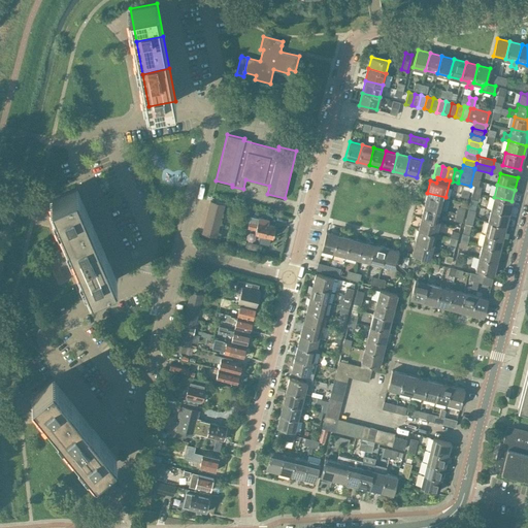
[(52,198),(65,229),(91,218),(77,188),(52,198)]
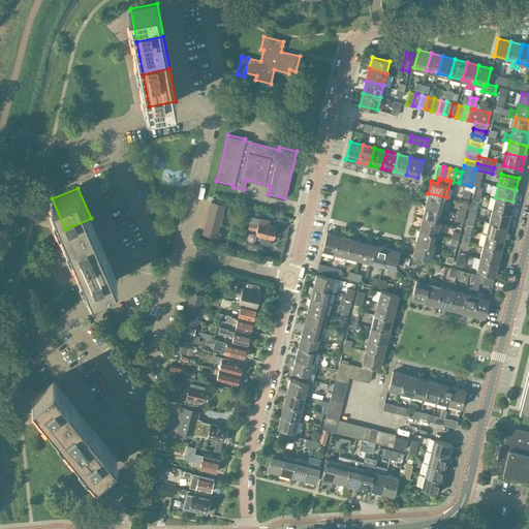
[(428,193),(425,206),(443,210),(446,197),(428,193)]
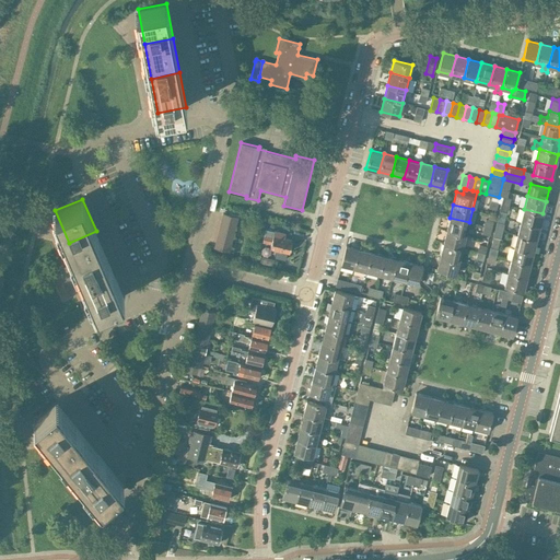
[(521,222),(539,226),(543,213),(524,209),(521,222)]
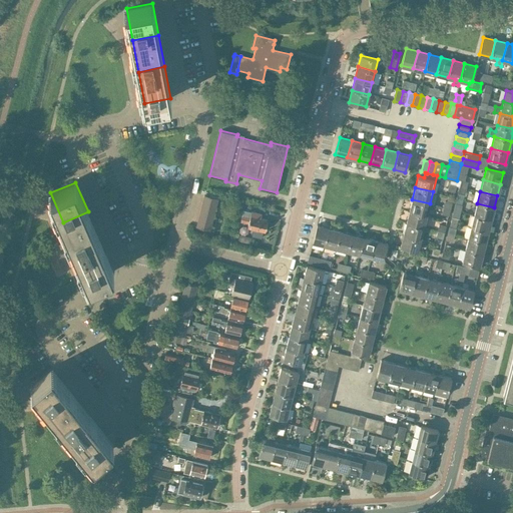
[(203,201),(216,204),(218,198),(204,194),(203,201)]
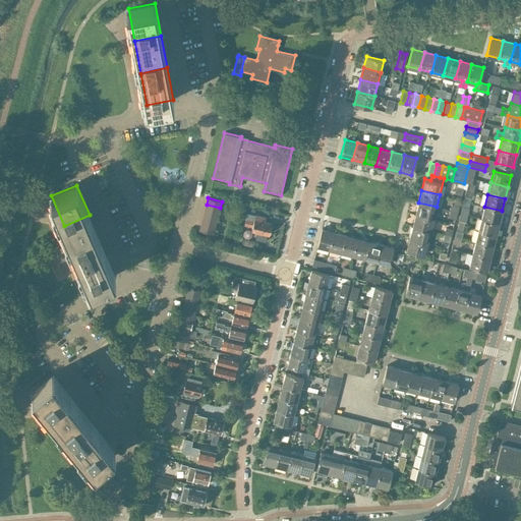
[(418,203),(415,214),(433,219),(437,207),(418,203)]
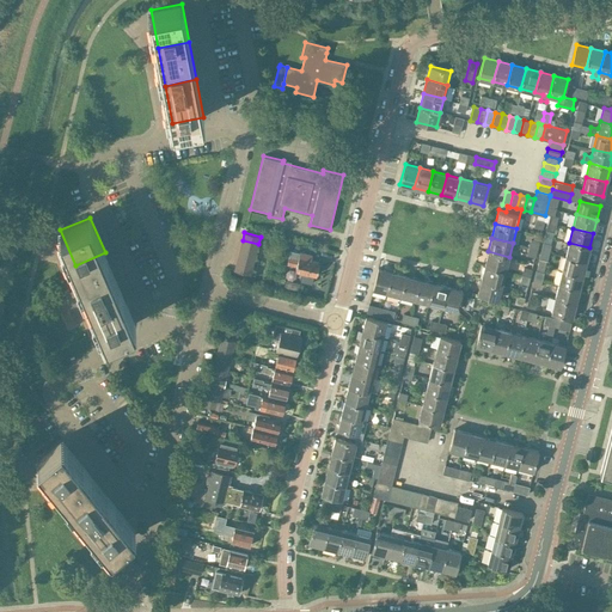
[(240,248),(257,251),(258,244),(243,240),(240,248)]
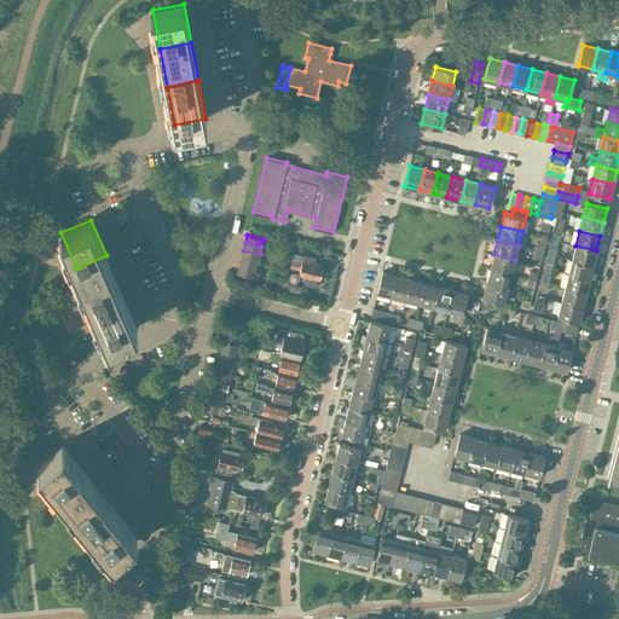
[(572,259),(593,265),(596,250),(576,246),(572,259)]
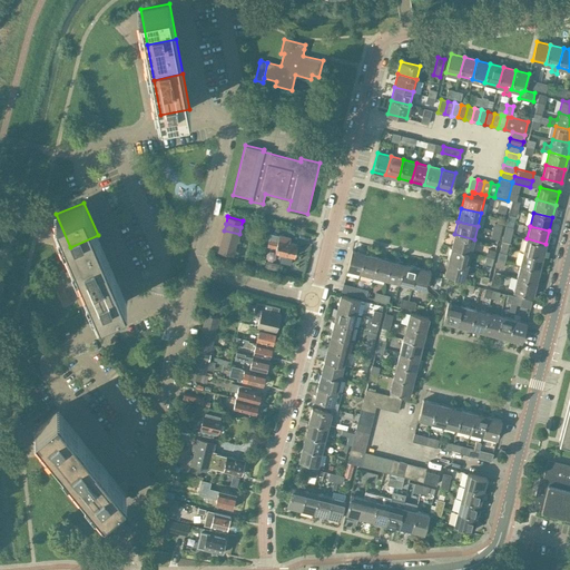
[(222,237),(237,241),(239,234),(224,231),(222,237)]
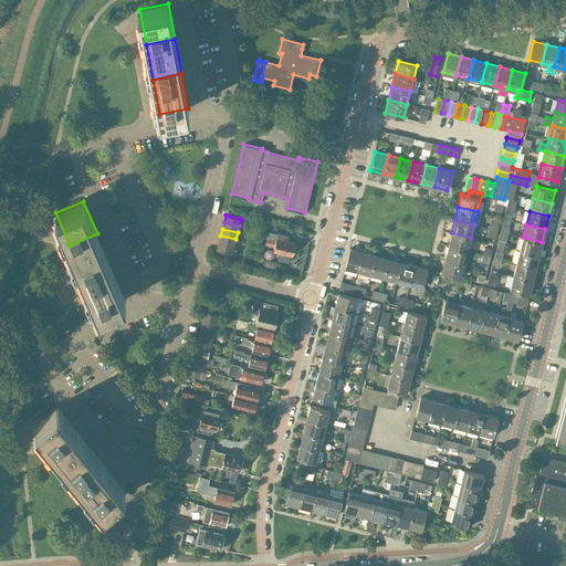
[(268,238),(265,243),(274,245),(273,250),(293,254),(295,242),(287,240),(289,236),(278,233),(269,231),(268,238)]
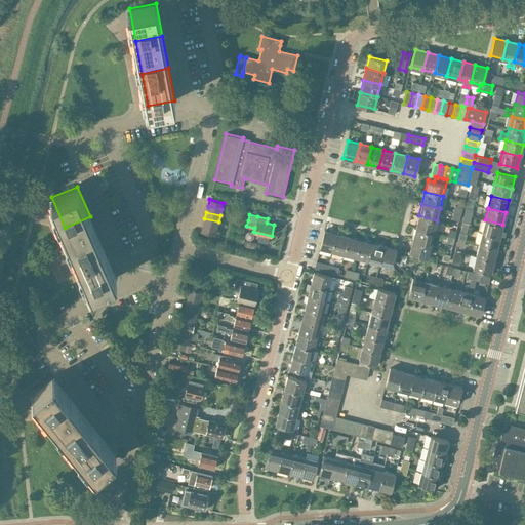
[(418,215),(415,228),(434,232),(437,220),(418,215)]
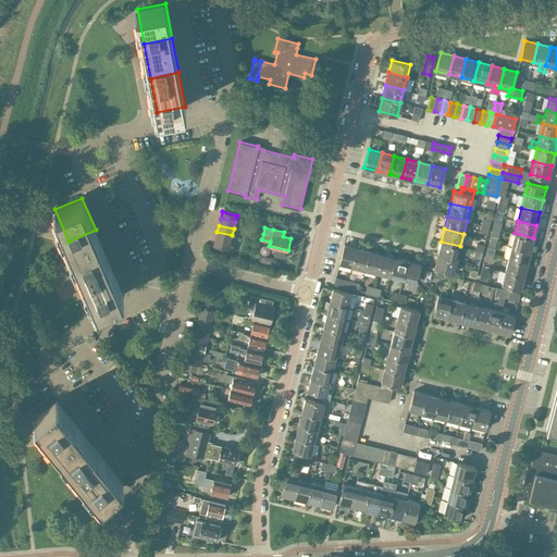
[(69,242),(83,274),(110,262),(96,230),(69,242)]
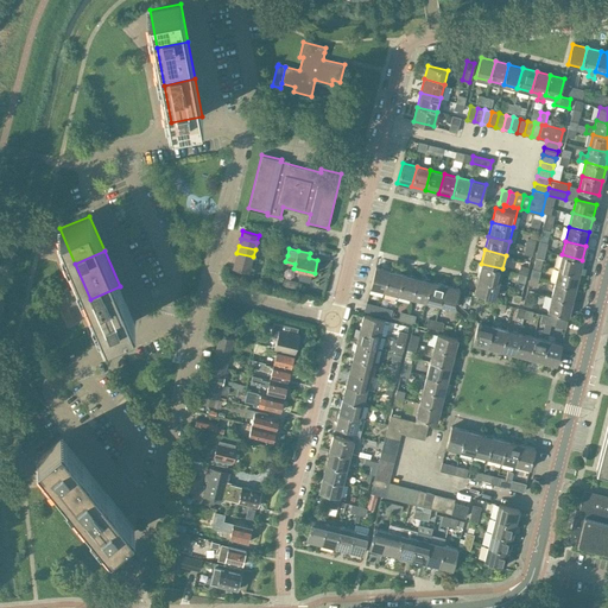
[(235,260),(251,265),(253,257),(236,253),(235,260)]
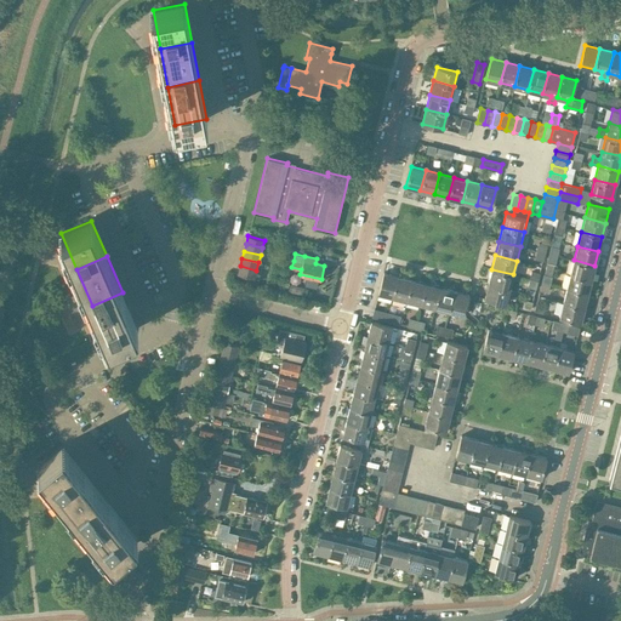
[(570,274),(591,279),(594,266),(574,260),(570,274)]
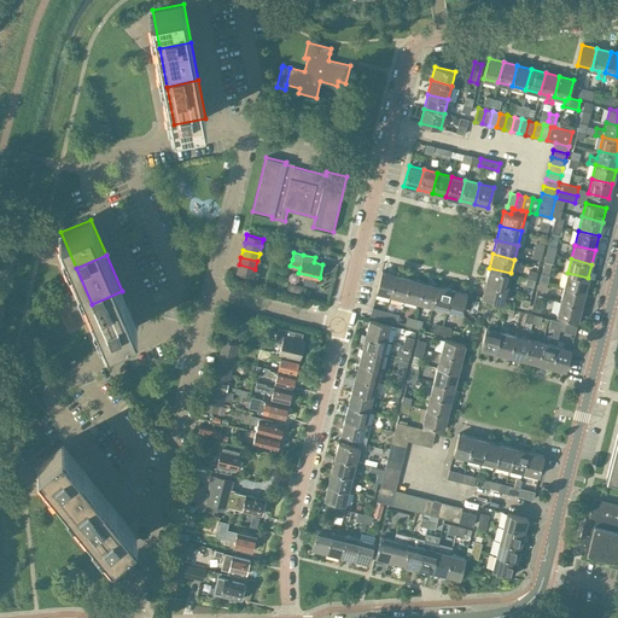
[(237,272),(254,277),(255,269),(239,264),(237,272)]
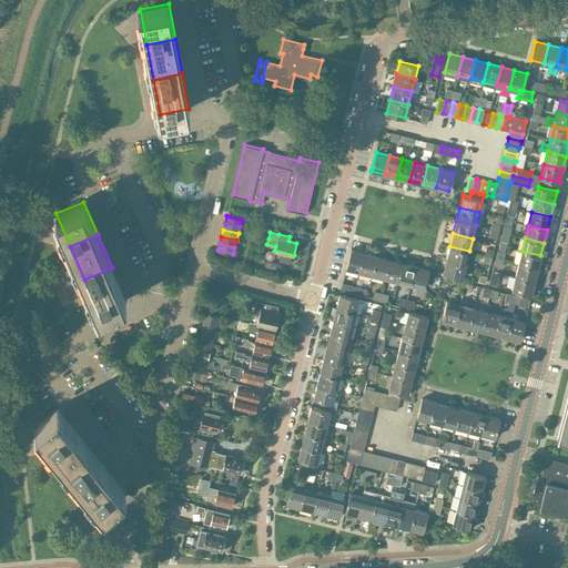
[(448,253),(446,260),(466,264),(469,251),(449,246),(449,247),(448,246),(447,252),(448,253)]
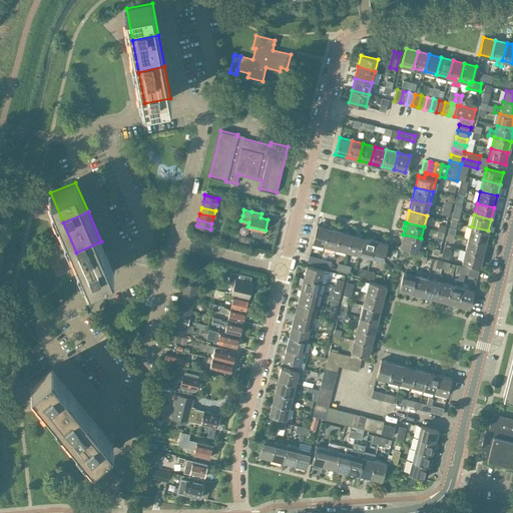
[(313,242),(325,245),(329,227),(317,224),(313,242)]
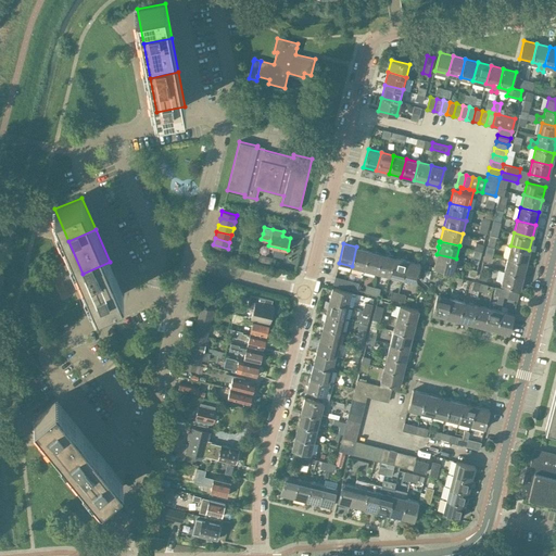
[(507,258),(526,263),(529,250),(510,245),(507,258)]
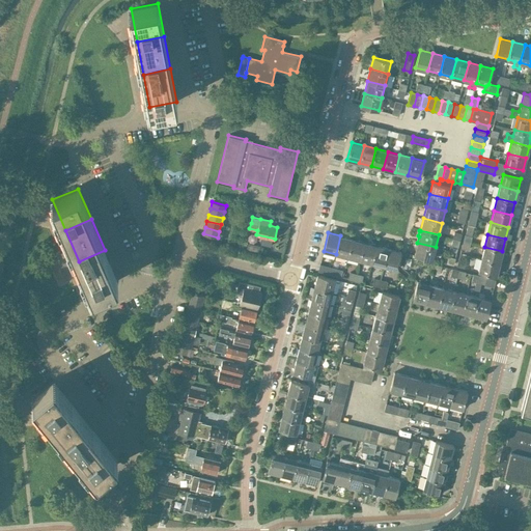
[(336,254),(347,257),(353,239),(340,235),(336,254)]
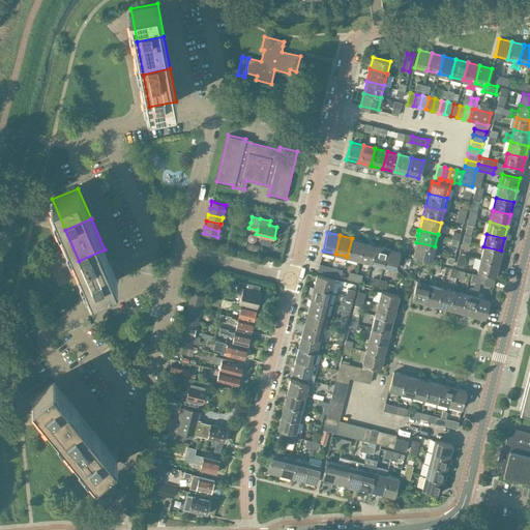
[(347,257),(359,260),(364,241),(352,238),(347,257)]
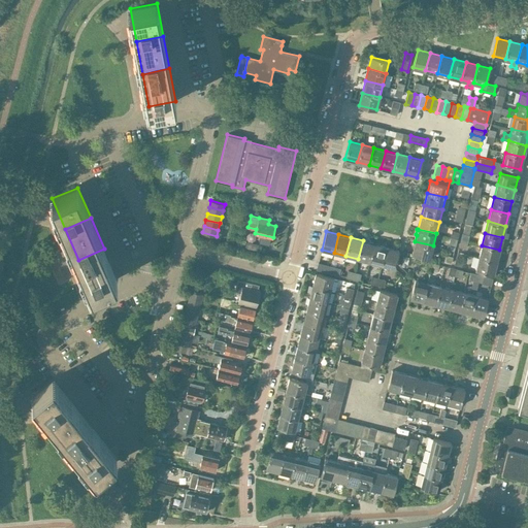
[(358,259),(370,262),(374,243),(363,240),(358,259)]
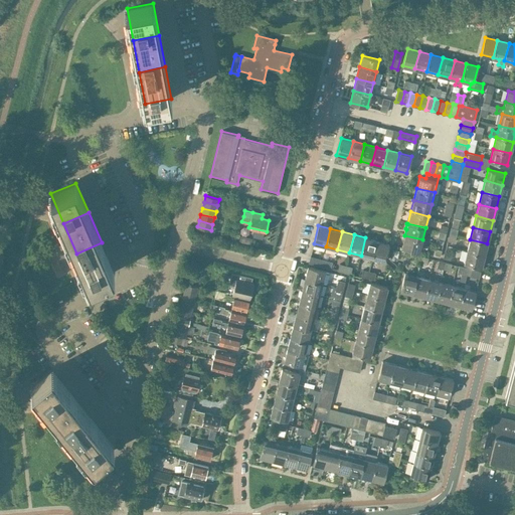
[(401,246),(419,251),(422,239),(404,235),(401,246)]
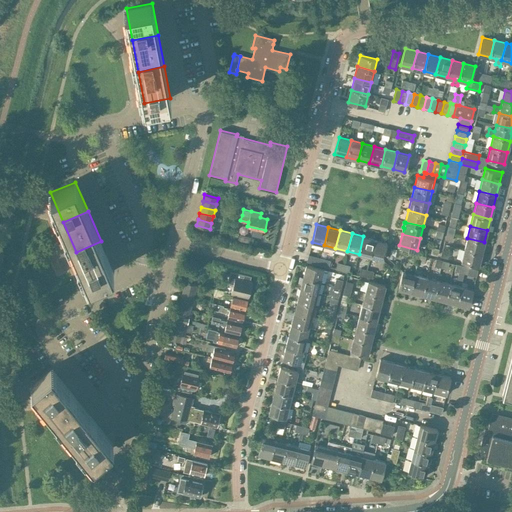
[(359,254),(370,256),(375,239),(363,236),(359,254)]
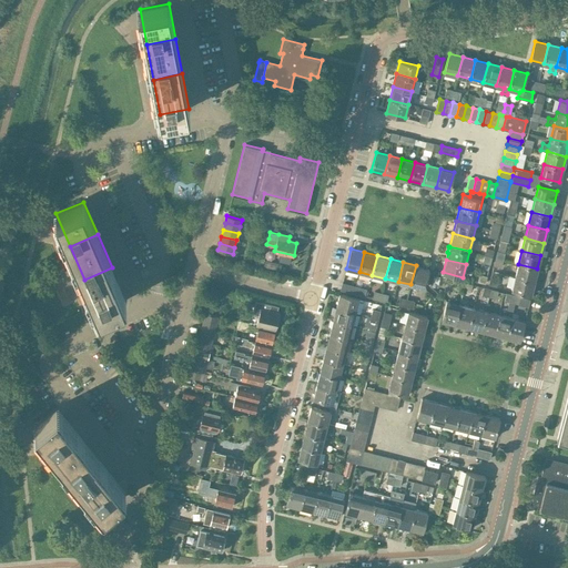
[(515,276),(535,282),(537,269),(518,264),(515,276)]
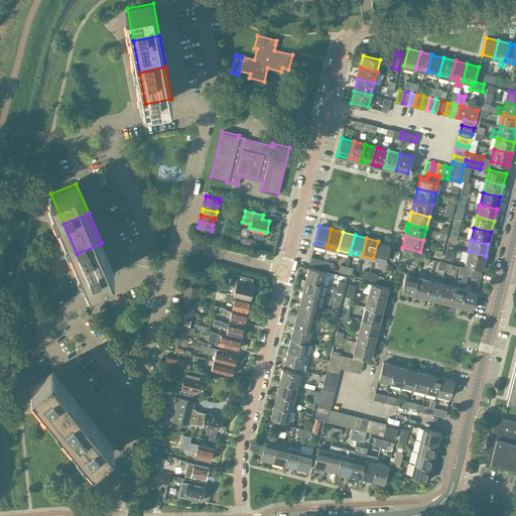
[(373,258),(385,262),(390,244),(378,241),(373,258)]
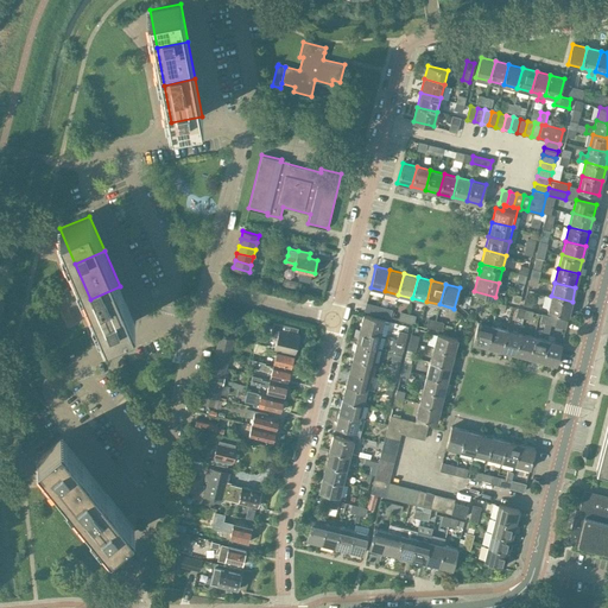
[(90,299),(106,334),(134,321),(120,286),(90,299)]
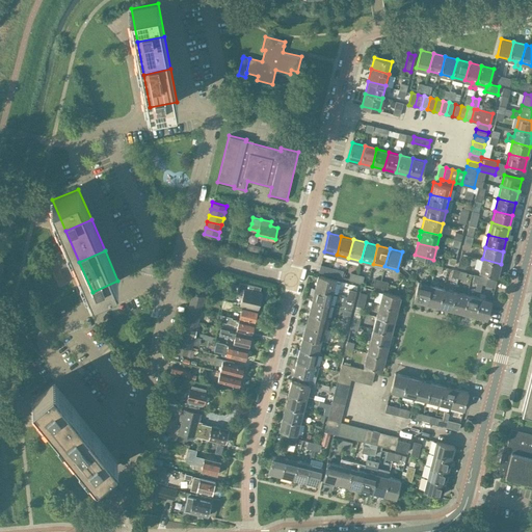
[(479,271),(498,276),(501,264),(482,259),(479,271)]
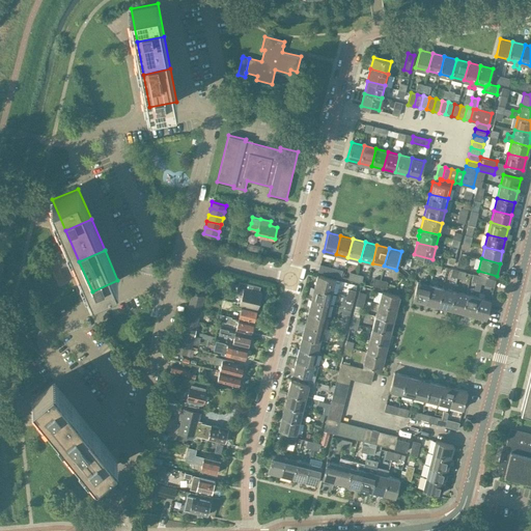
[(318,271),(335,275),(336,269),(320,264),(318,271)]
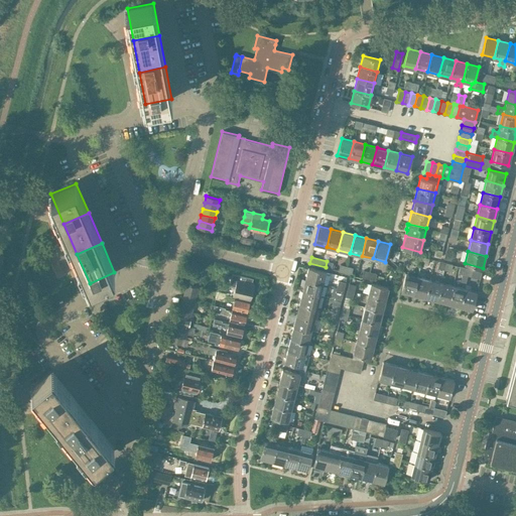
[(305,279),(323,283),(327,284),(330,272),(308,267),(305,279)]
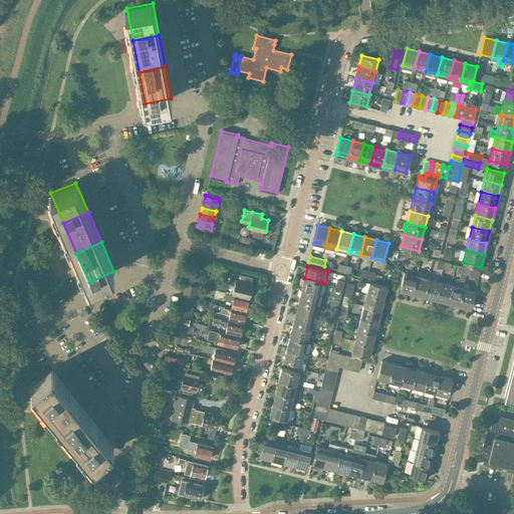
[(463,273),(478,277),(480,271),(464,267),(463,273)]
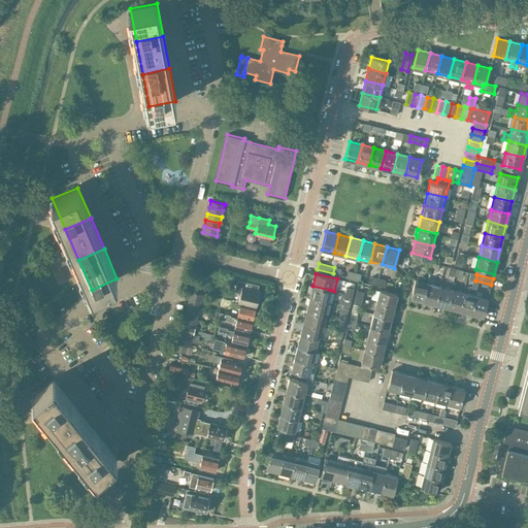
[(238,278),(235,291),(240,293),(238,301),(256,305),(257,303),(258,303),(259,300),(258,298),(260,289),(258,289),(259,284),(238,278)]
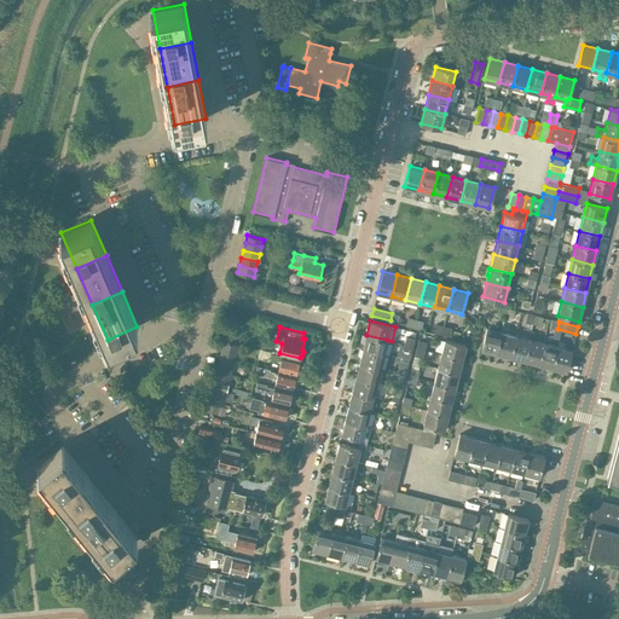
[(481,348),(496,352),(501,331),(486,328),(481,348)]
